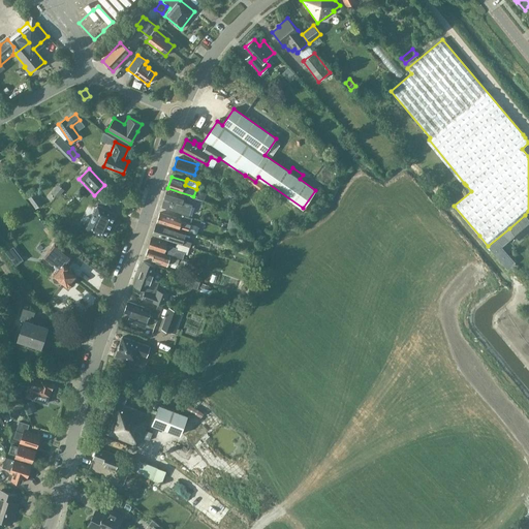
[(53,193),(56,196),(63,189),(59,186),(53,193)]
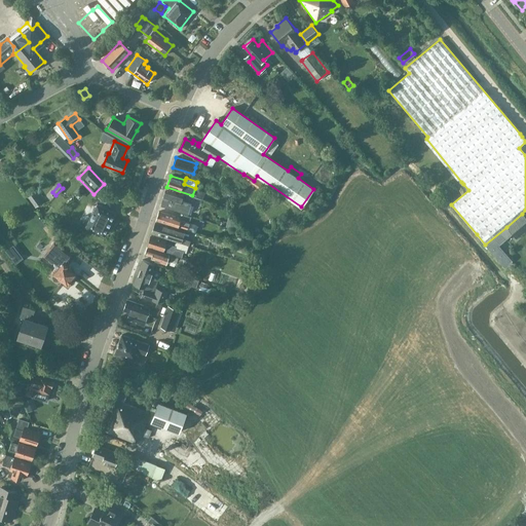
[(188,215),(191,204),(181,201),(183,195),(165,190),(160,205),(188,215)]
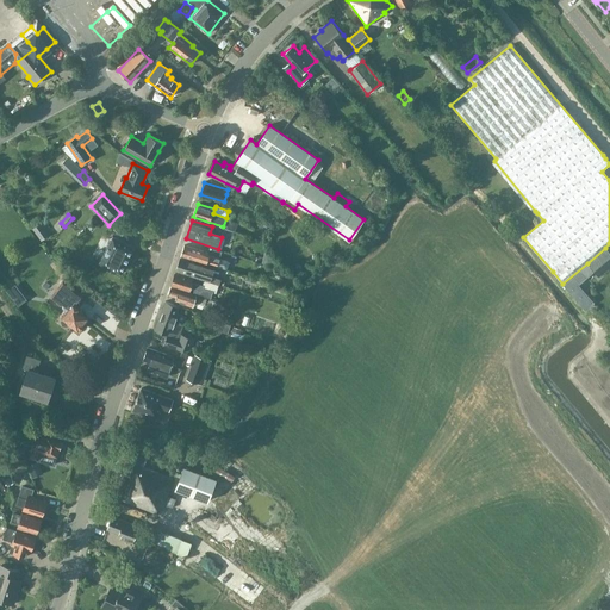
[(238,223),(231,221),(228,226),(235,230),(238,223)]
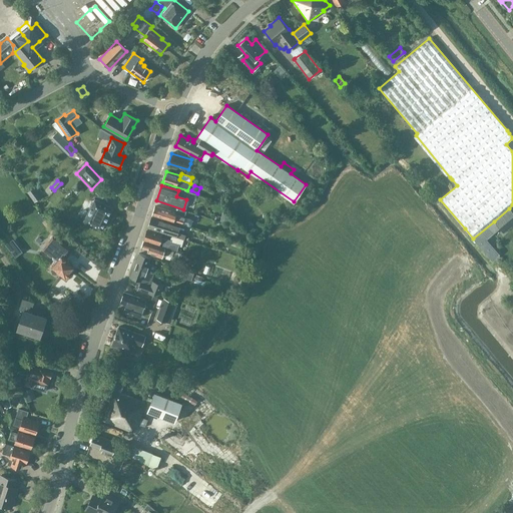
[(33,188),(27,192),(34,202),(40,197),(33,188)]
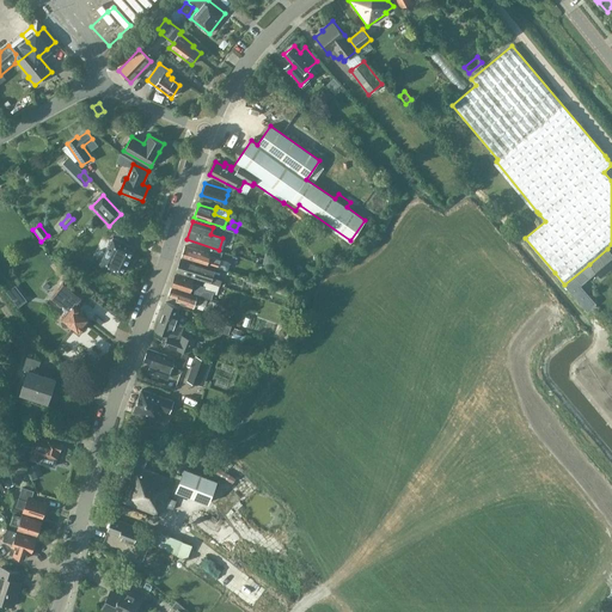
[(452,236),(441,245),(453,258),(463,250),(452,236)]
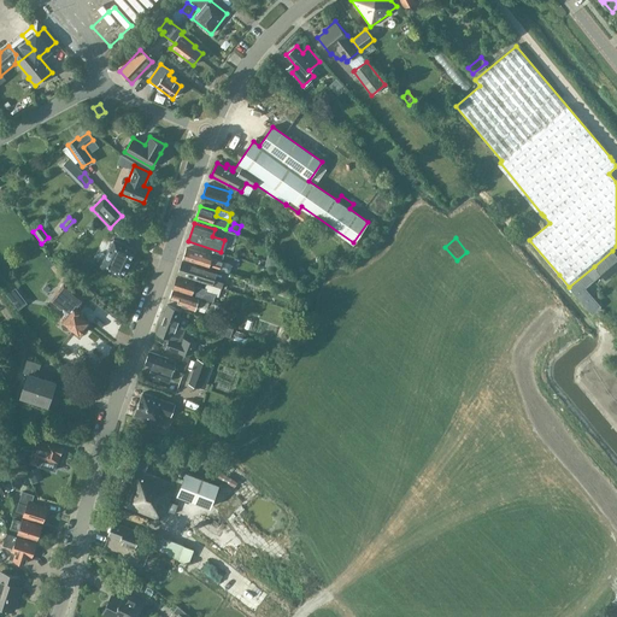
[(135,250),(113,239),(100,266),(122,277),(135,250)]
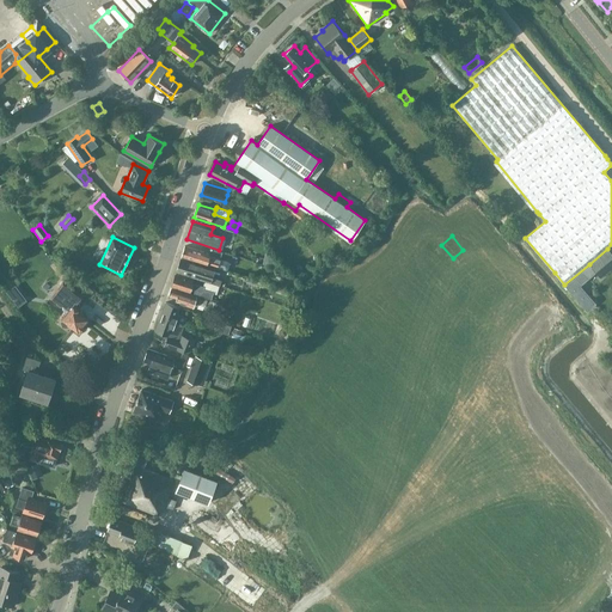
[(441,245),(432,254),(442,267),(453,258),(441,245)]
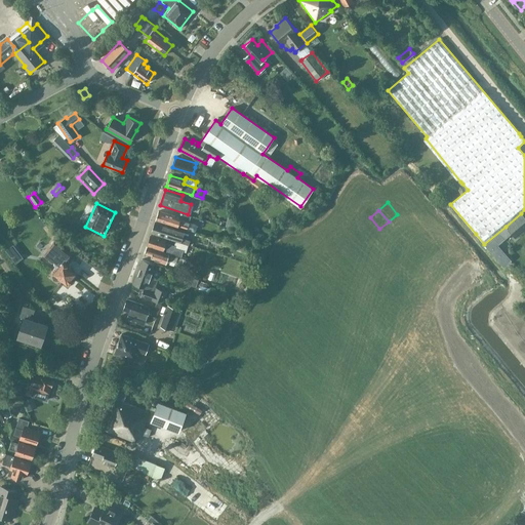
[(158,211),(156,219),(187,229),(194,231),(196,230),(197,229),(197,226),(196,224),(189,221),(191,215),(180,212),(179,217),(158,211)]
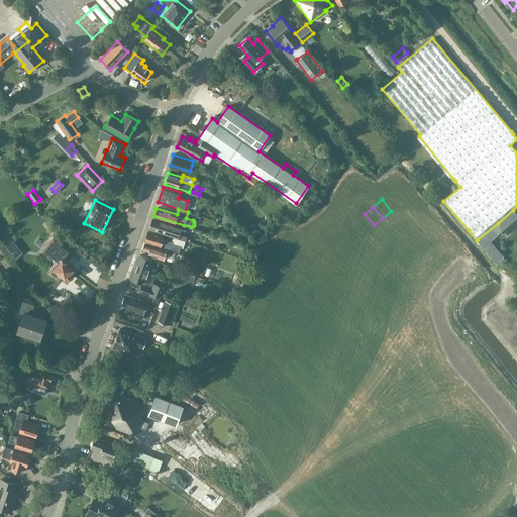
[(516,214),(513,210),(498,223),(505,231),(516,221),(516,214)]
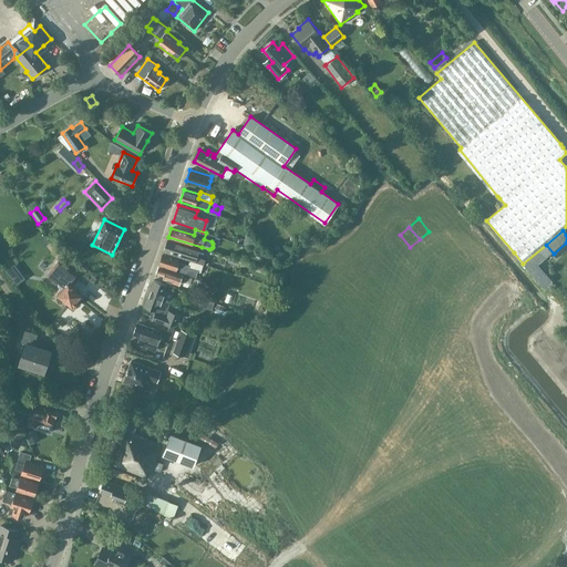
[(429,232),(420,239),(430,253),(440,245),(429,232)]
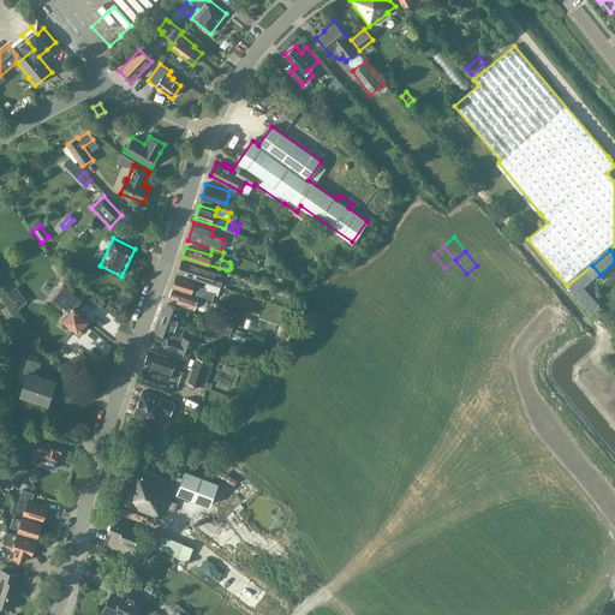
[(434,255),(423,262),(435,276),(445,268),(434,255)]
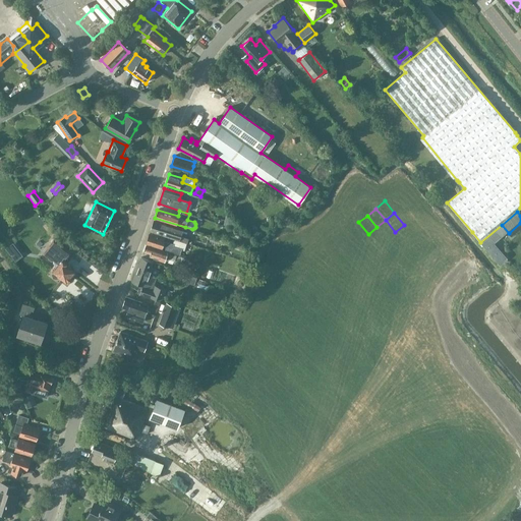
[(386,220),(377,227),(387,239),(395,232),(386,220)]
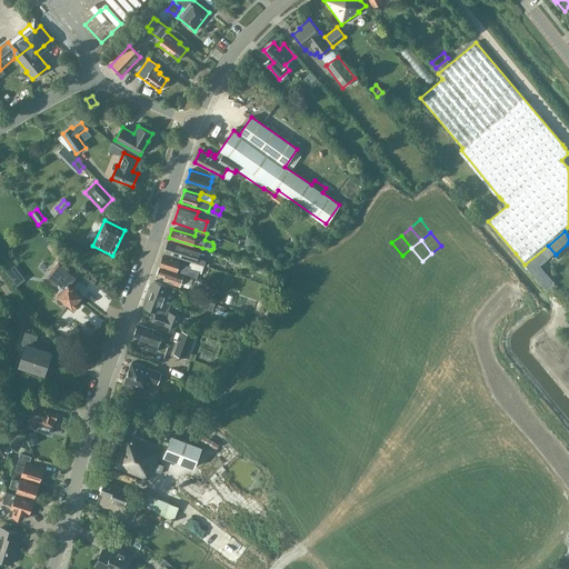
[(200,251),(183,246),(168,241),(165,252),(189,260),(191,260),(190,261),(205,266),(206,260),(198,258),(200,251)]
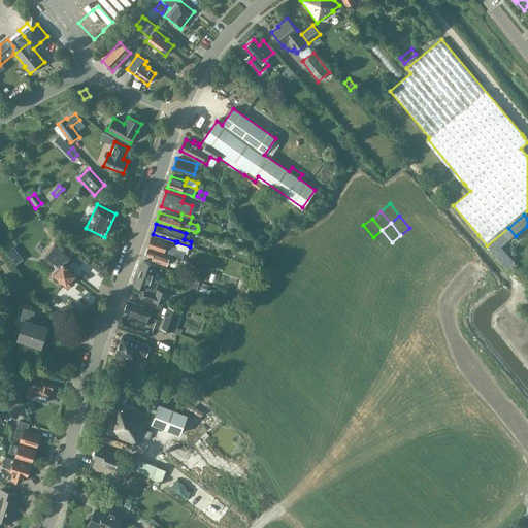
[(363,225),(355,232),(365,244),(373,237),(363,225)]
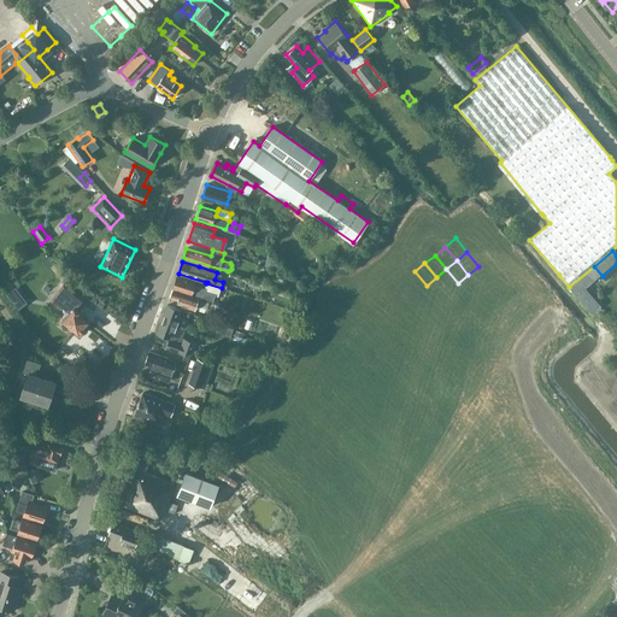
[(446,269),(436,277),(448,292),(458,283),(446,269)]
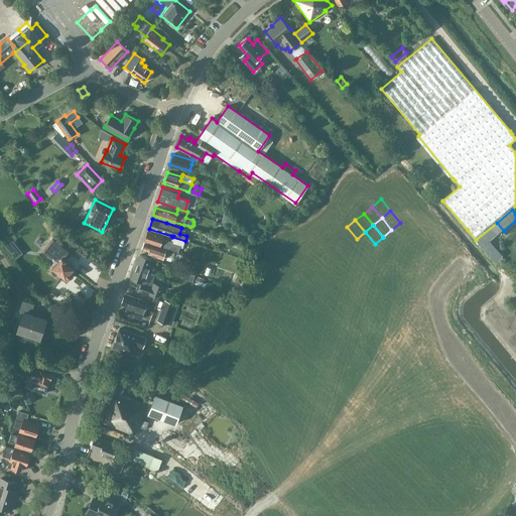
[(347,227),(339,234),(349,246),(357,239),(347,227)]
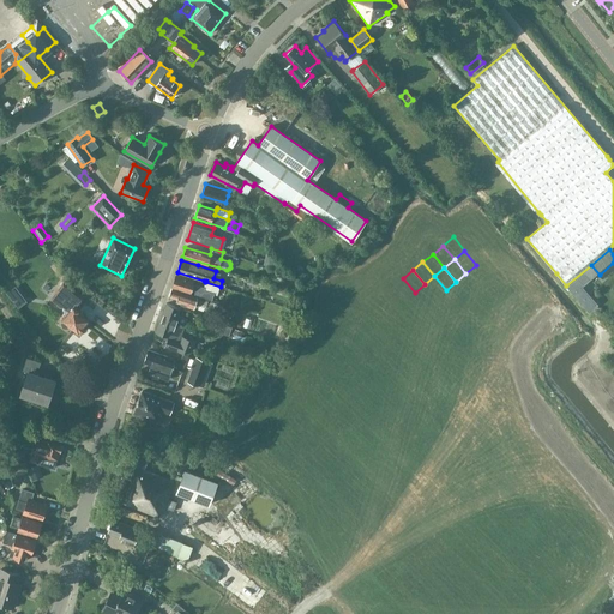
[(584,272),(567,287),(589,312),(597,304),(582,287),(590,280),(584,272)]
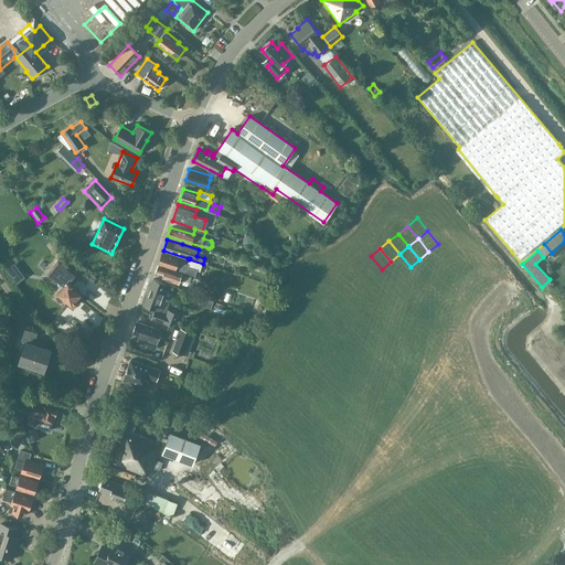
[(189,259),(188,264),(179,260),(179,258),(163,253),(159,264),(176,269),(195,276),(196,270),(200,272),(203,264),(189,259)]
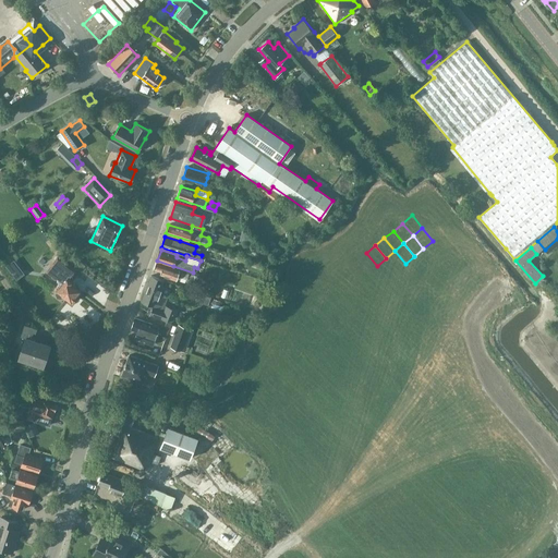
[(395,251),(386,258),(397,271),(405,264),(395,251)]
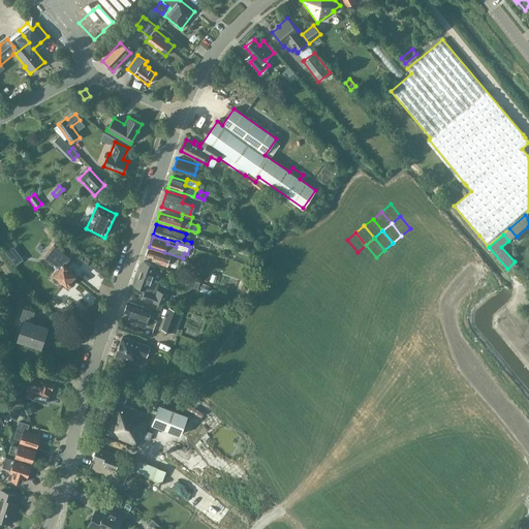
[(55,243),(42,257),(53,266),(55,263),(60,267),(54,275),(55,276),(54,278),(54,282),(58,281),(59,280),(60,280),(61,278),(69,284),(72,284),(71,281),(73,279),(71,278),(75,274),(68,269),(69,268),(63,262),(69,254),(55,243)]
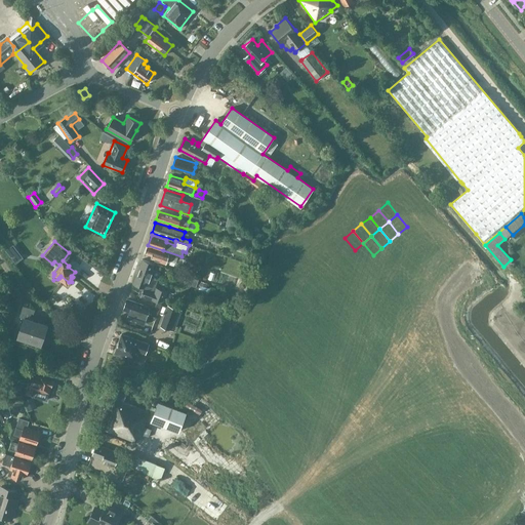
[(363,243),(355,250),(365,263),(373,255),(363,243)]
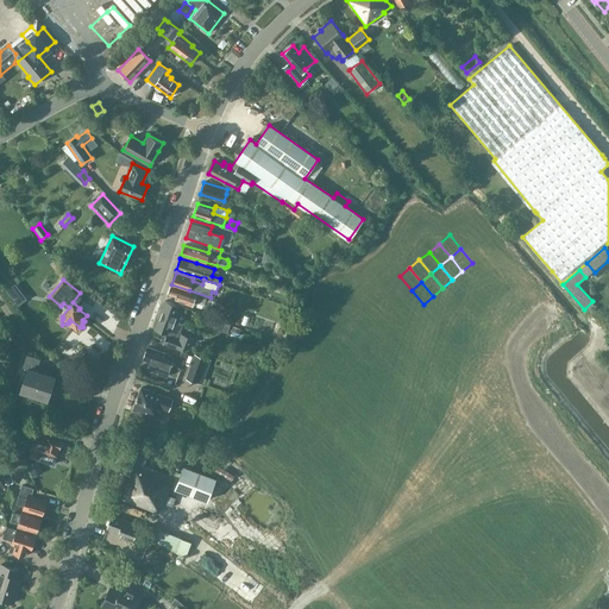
[(221,303),(195,295),(170,287),(168,295),(176,297),(175,300),(193,306),(194,302),(220,309),(221,303)]
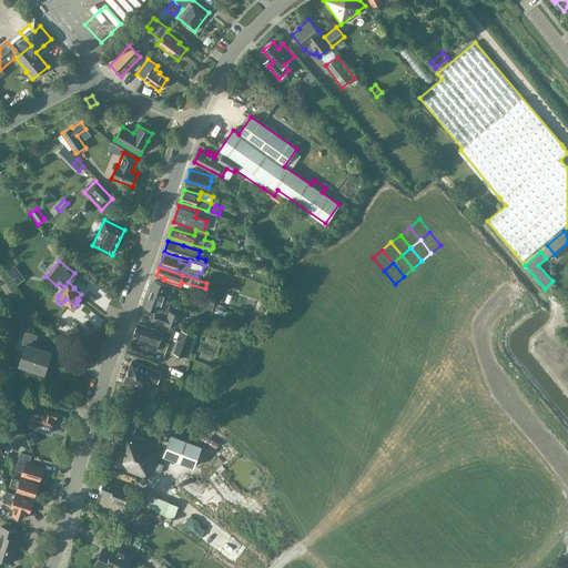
[(275,271),(273,277),(276,279),(282,281),(284,274),(283,274),(275,271)]
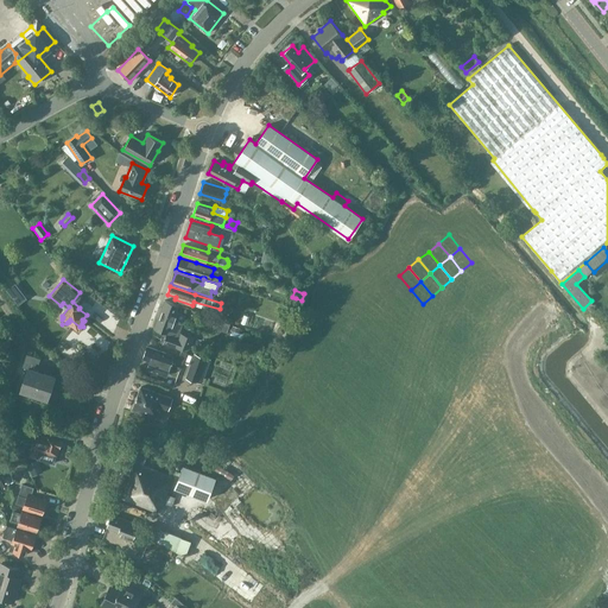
[(187,316),(179,314),(177,312),(178,306),(165,301),(154,329),(178,337),(187,316)]
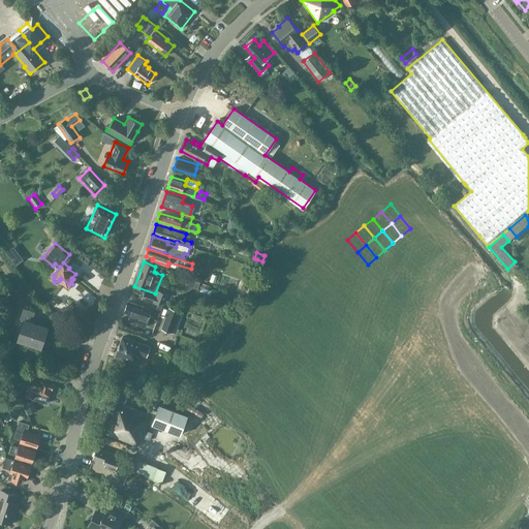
[(189,280),(188,290),(195,291),(196,281),(189,280)]
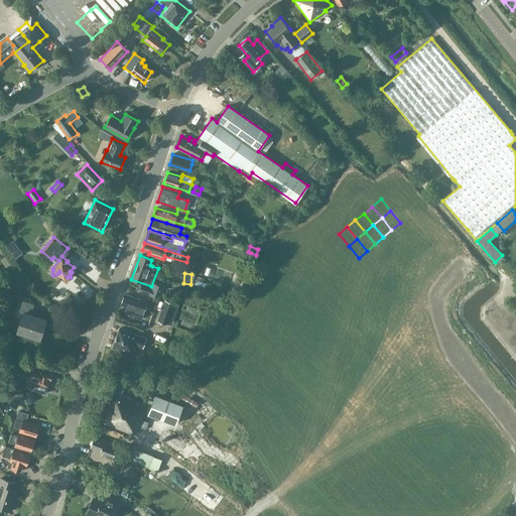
[(151,287),(141,283),(139,289),(156,296),(161,295),(164,286),(154,282),(151,287)]
